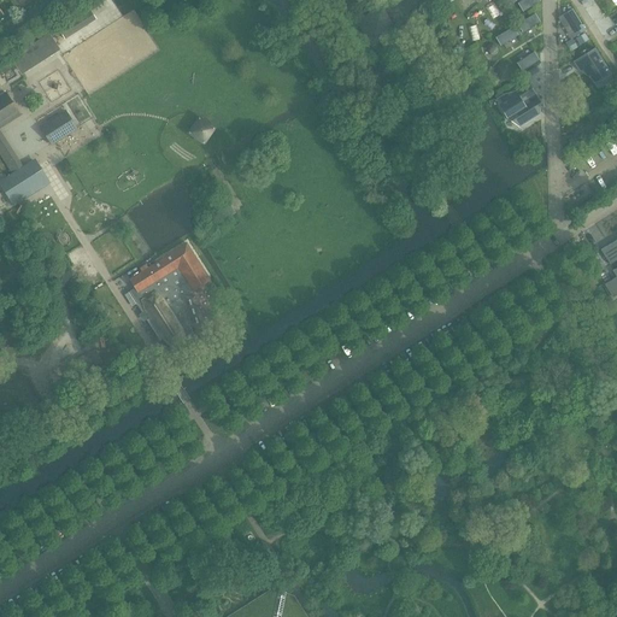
[(540,0),(522,0),(518,4),(523,12),(541,1),(540,0)]
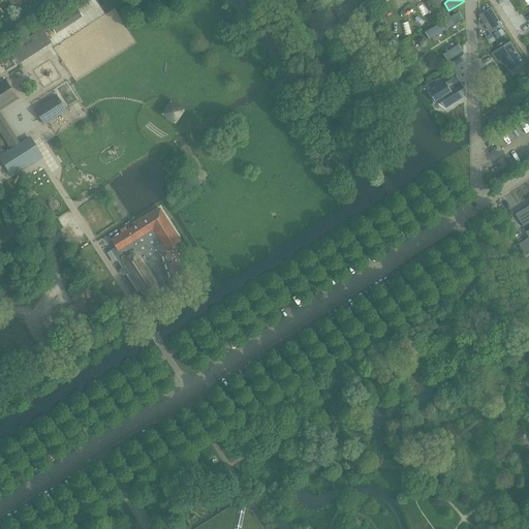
[(76,8),(51,25),(55,32),(81,14),(76,8)]
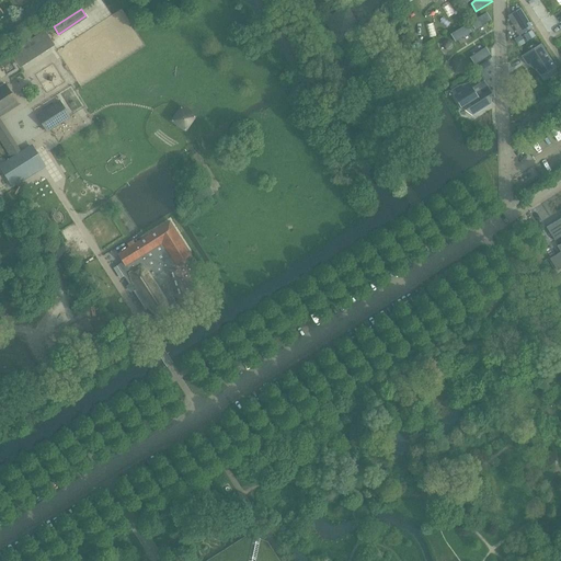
[(521,9),(512,14),(523,34),(533,27),(521,9)]
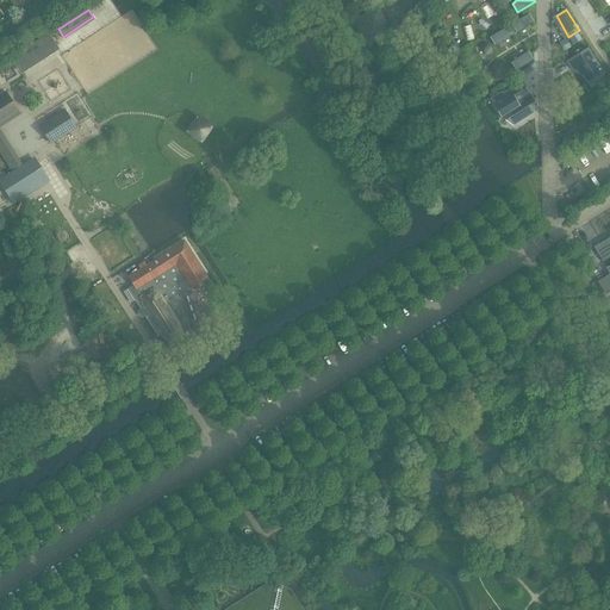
[(529,13),(512,24),(517,33),(535,22),(529,13)]
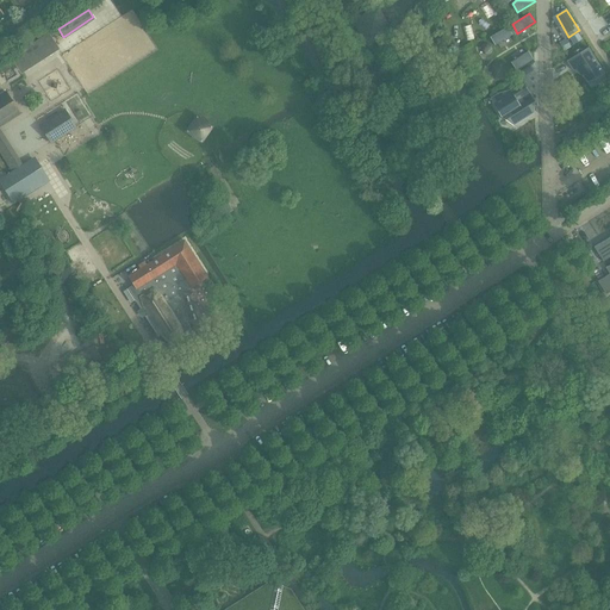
[(508,26),(490,37),(496,45),(514,35),(508,26)]
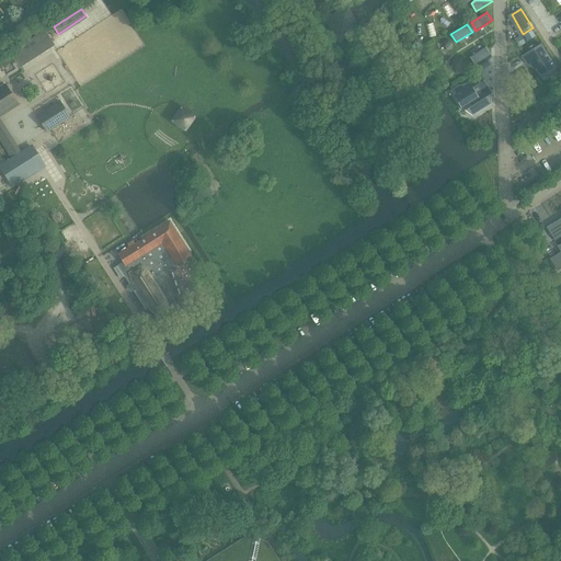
[(531,32),(524,36),(527,41),(528,42),(535,37),(531,32)]
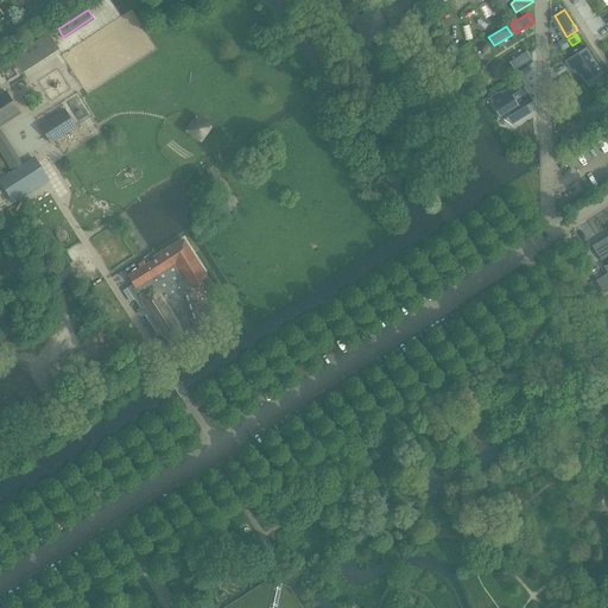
[(49,36),(12,58),(20,71),(57,48),(49,36)]
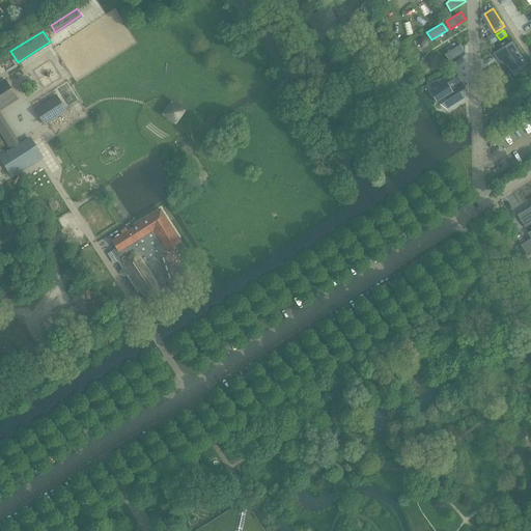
[(491,45),(496,42),(492,34),(486,37),(491,45)]
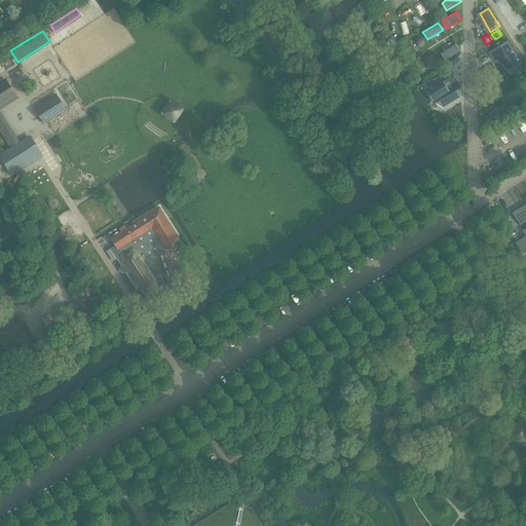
[(424,47),(425,45),(426,43),(426,42),(425,40),(424,39),(422,38),(421,38),(419,38),(418,39),(417,40),(416,41),(415,43),(416,45),(417,46),(418,48),(420,48),(421,48),(423,48),(424,47)]
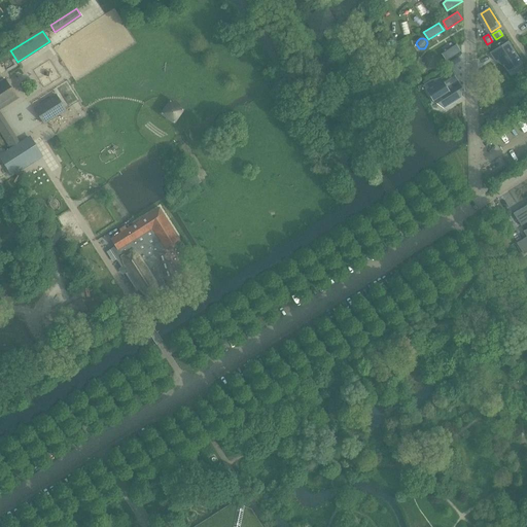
[(521,63),(508,41),(489,54),(494,60),(498,58),(505,68),(507,72),(515,69),(514,67),(521,63)]
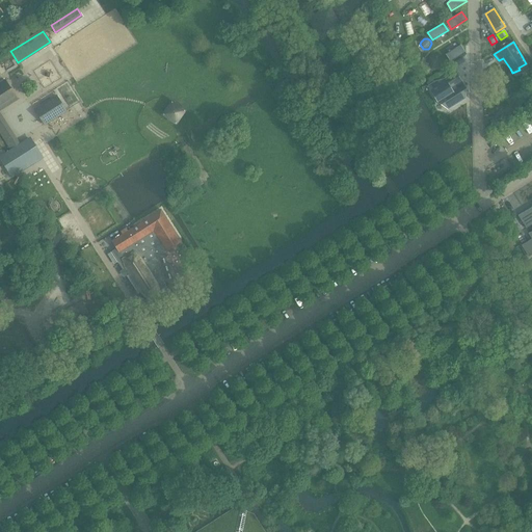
[(460,45),(446,54),(450,62),(466,52),(460,45)]
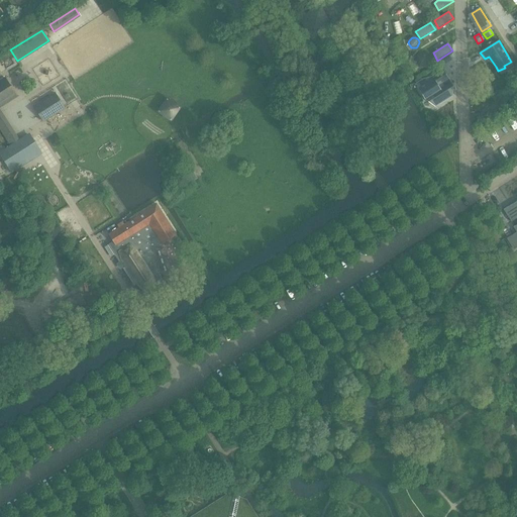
[(429,68),(430,66),(431,63),(430,60),(428,57),(426,56),(423,55),(421,55),(418,55),(416,57),(414,59),(413,62),(413,65),(414,68),(416,70),(418,72),(421,72),(424,72),(427,71),(429,68)]
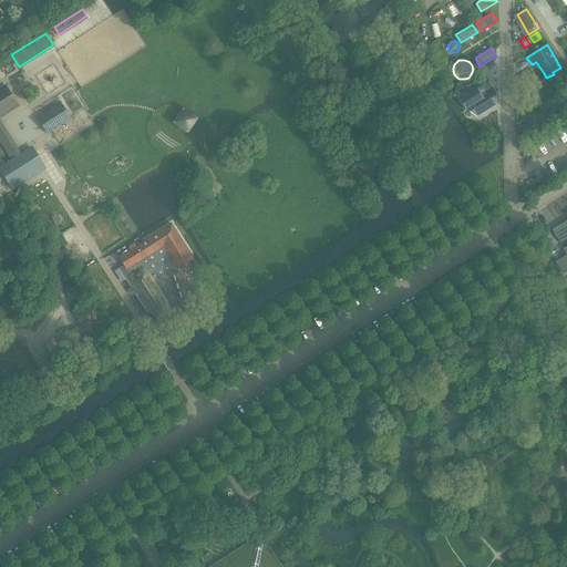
[(474,86),(457,96),(466,110),(471,106),(477,117),(491,109),(490,107),(494,96),(491,88),(492,86),(485,76),(473,84),(474,86)]
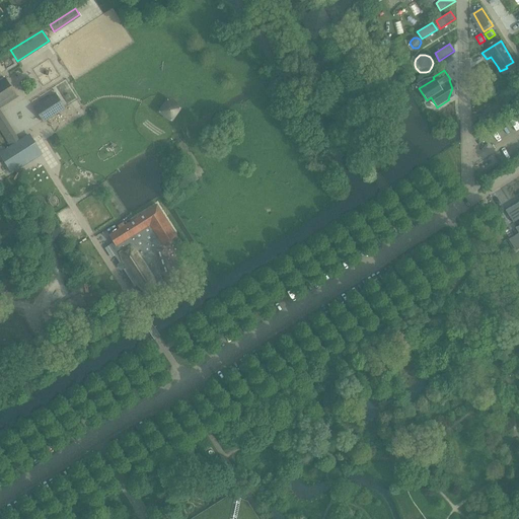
[(0,104),(15,95),(5,79),(0,82),(0,104)]
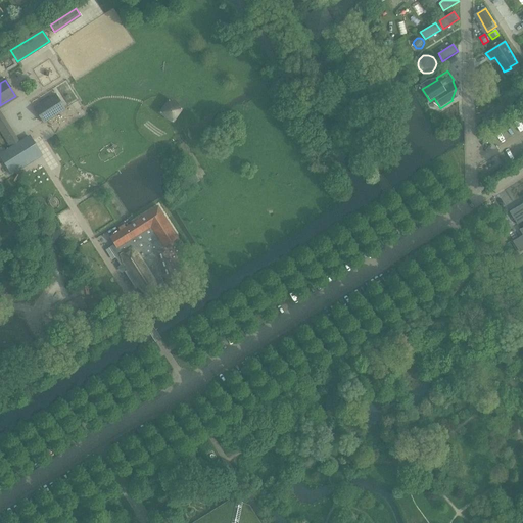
[(56,96),(35,109),(44,123),(64,109),(63,108),(56,96)]
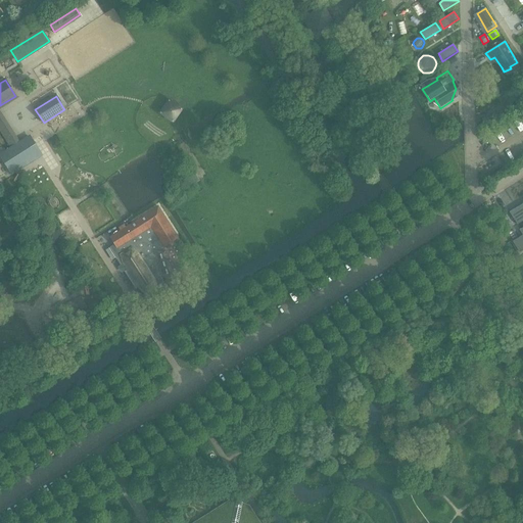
[(165,105),(160,112),(173,122),(181,109),(178,107),(169,101),(165,105)]
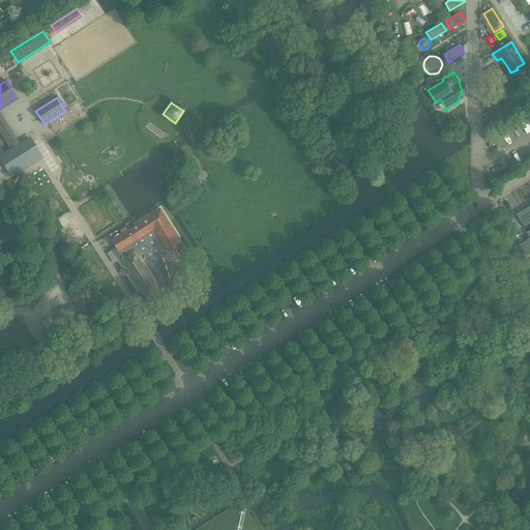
[(8,131),(2,135),(12,151),(6,154),(16,169),(19,168),(35,156),(37,155),(28,141),(26,142),(21,145),(18,147),(8,131)]
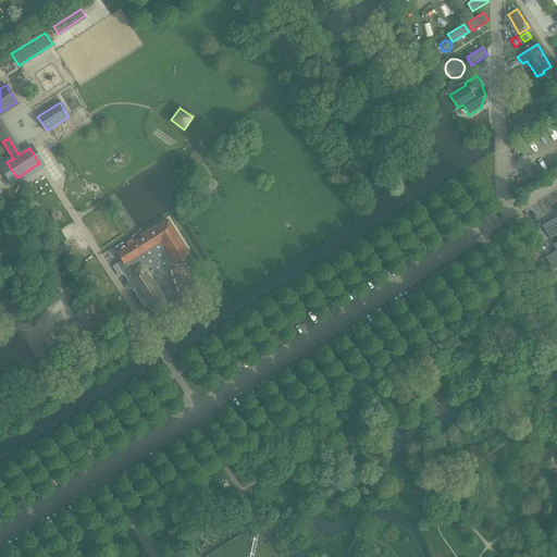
[(206,183),(199,187),(205,198),(212,193),(206,183)]
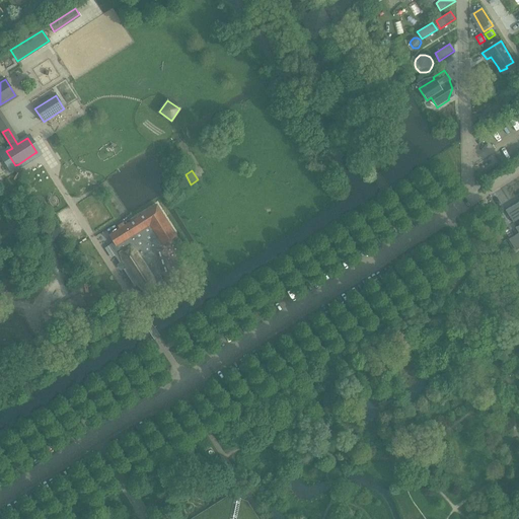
[(510,208),(505,211),(511,219),(511,220),(512,220),(512,221),(513,223),(514,223),(513,222),(518,218),(518,220),(518,226),(517,227),(515,228),(517,230),(518,233),(518,234),(514,238),(514,237),(509,240),(515,249),(518,246),(518,204),(518,203),(513,206),(513,207),(512,207),(511,207),(511,208),(510,208)]
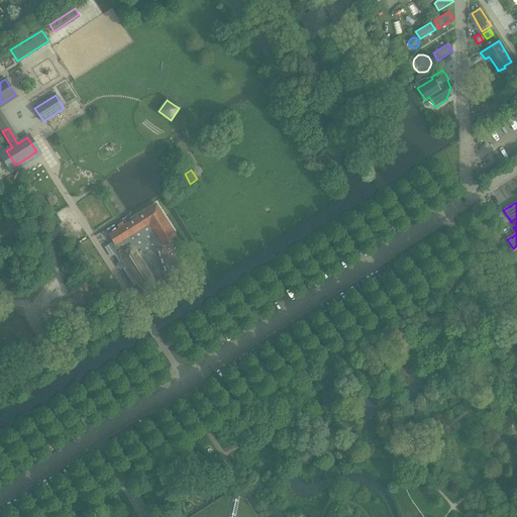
[(108,234),(113,241),(108,245),(122,269),(126,266),(137,284),(143,290),(147,295),(164,285),(160,272),(161,272),(151,249),(158,246),(157,244),(161,242),(162,243),(176,235),(157,204),(124,225),(122,222),(117,225),(119,228),(108,234)]
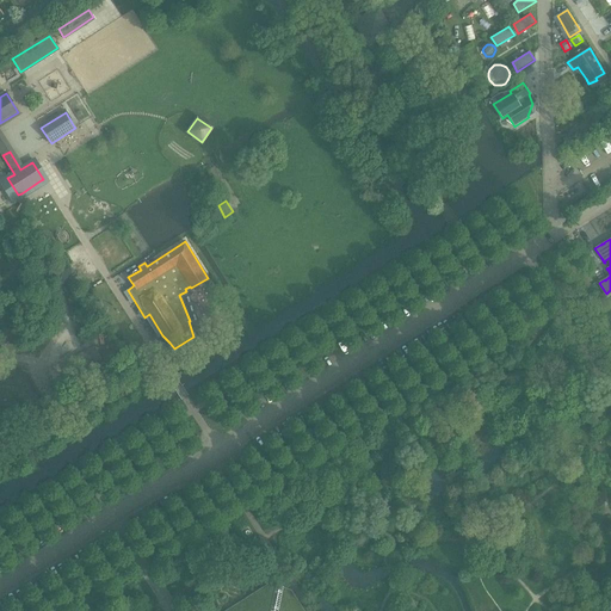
[(581,244),(576,246),(582,254),(587,252),(581,244)]
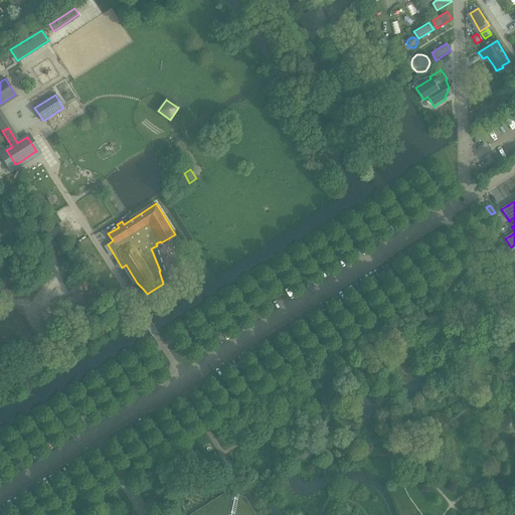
[(65,301),(68,306),(60,312),(63,317),(80,306),(74,296),(65,301)]
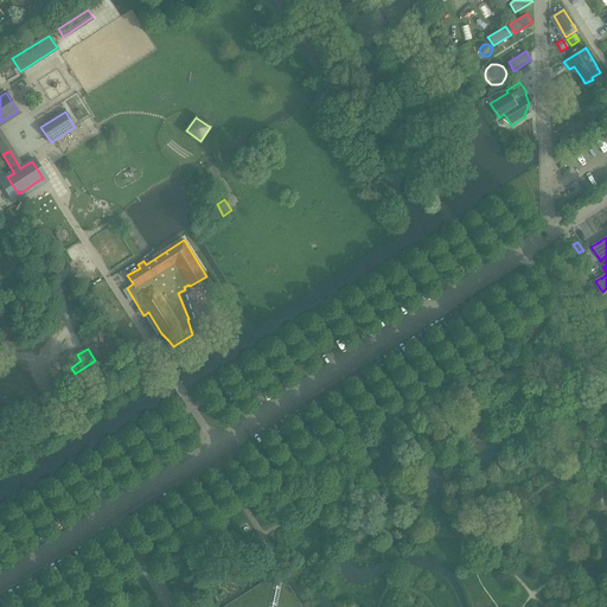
[(300,606),(294,596),(291,592),(288,587),(276,585),(270,583),(266,582),(227,606),(300,606)]
